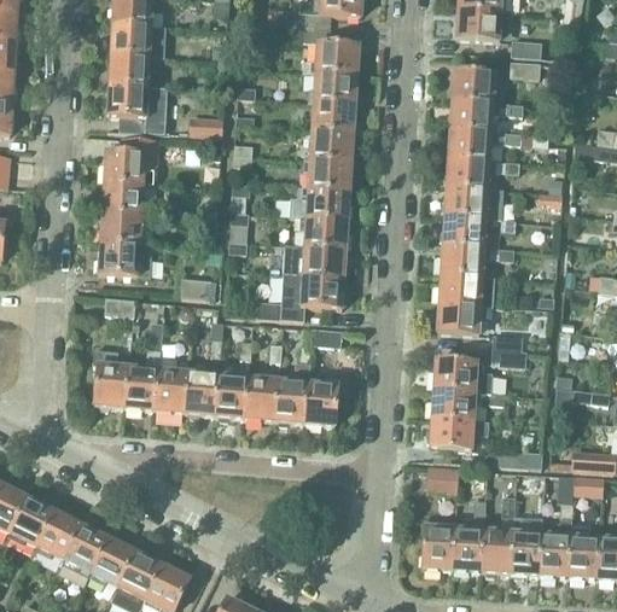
[(0,0),(0,12),(17,15),(17,0),(0,0)]
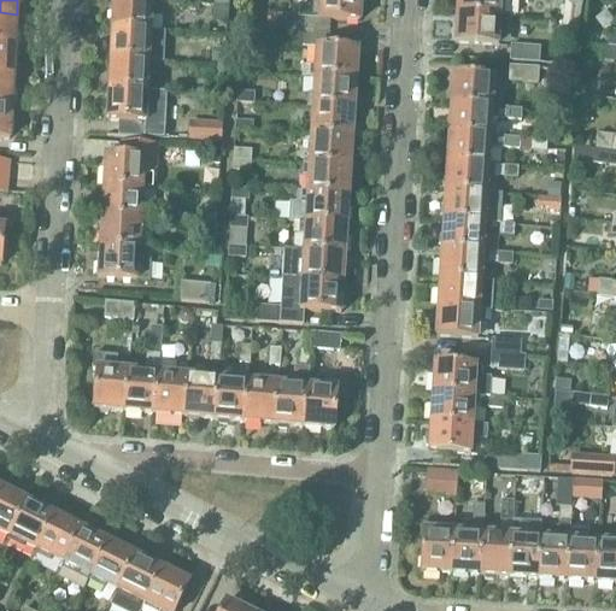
[(115,0),(112,25),(151,27),(151,11),(157,12),(158,0),(115,0)]
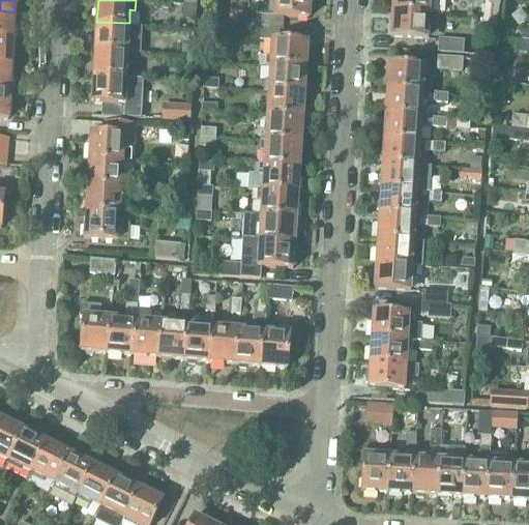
[(197,15),(198,0),(185,0),(184,13),(197,15)]
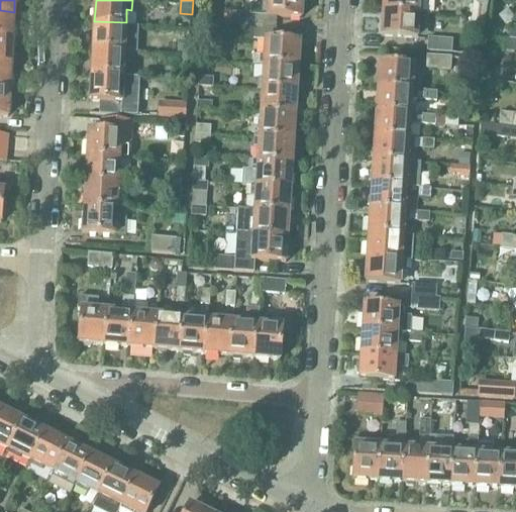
[(229,10),(228,22),(253,23),(254,11),(302,14),(303,0),(253,0),(253,2),(242,2),(242,11),(229,10)]
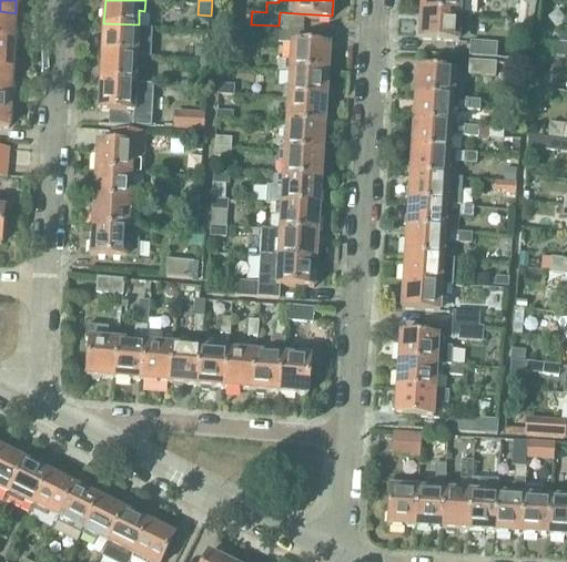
[(422,0),(422,8),(471,11),(475,11),(476,0),(422,0)]
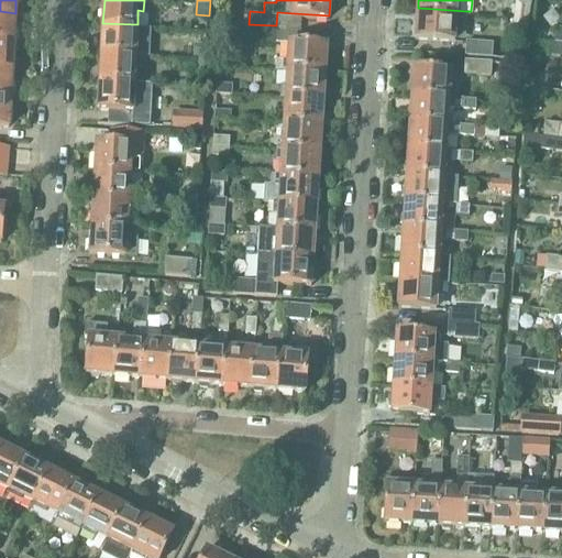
[(528,15),(530,1),(525,0),(518,0),(516,13),(528,15)]
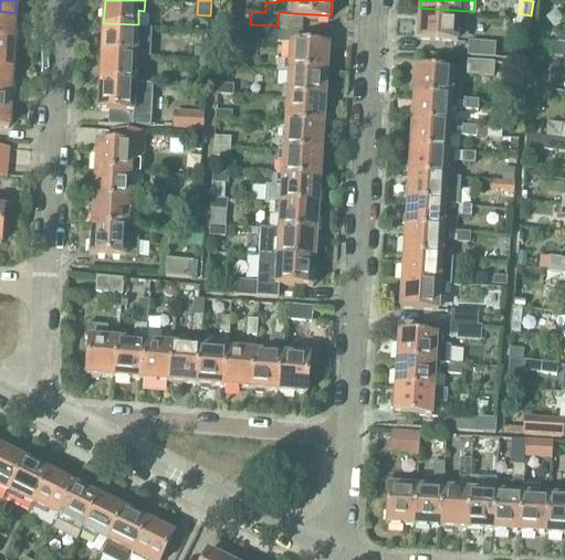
[(469,22),(469,11),(420,8),(418,34),(460,38),(461,21),(469,22)]
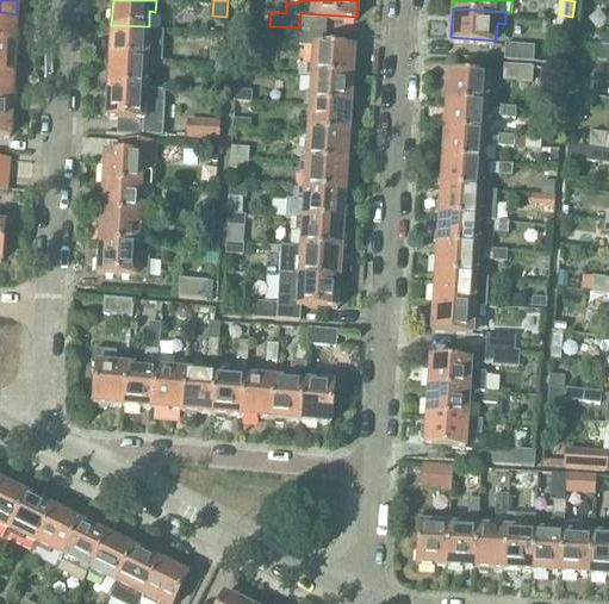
[(0,12),(0,42),(16,43),(17,14),(0,12)]
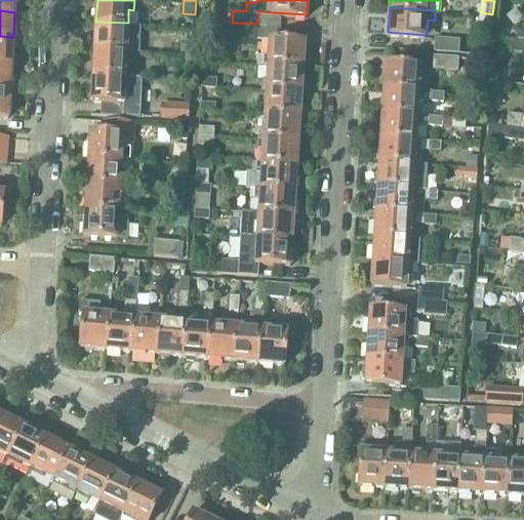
[(95,22),(94,47),(127,48),(132,48),(139,49),(142,24),(132,23),(128,23),(95,22)]
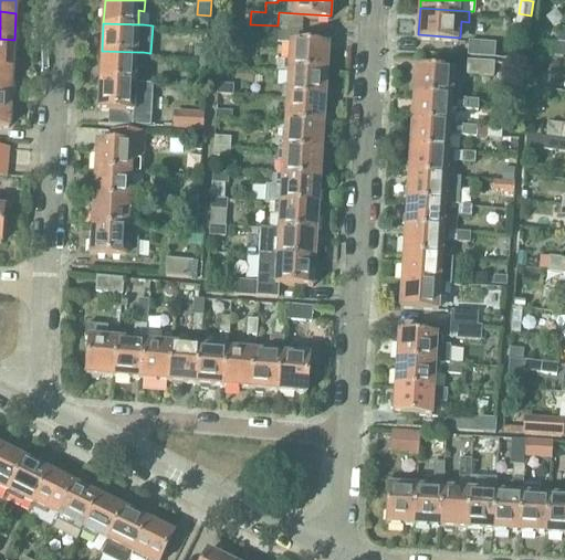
[(276,42),(278,25),(250,24),(249,40),(276,42)]
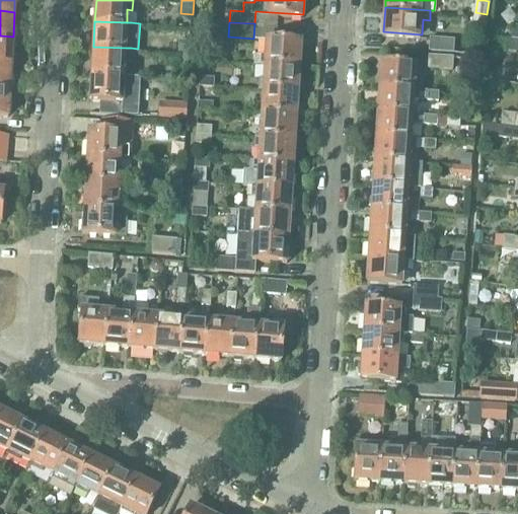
[(430,33),(429,48),(454,49),(455,35),(430,33)]
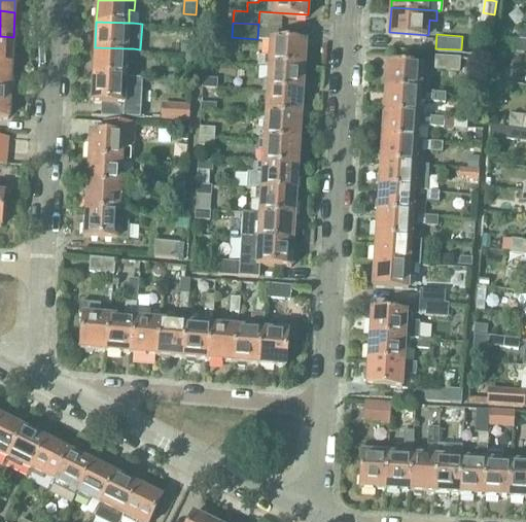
[(525,36),(520,35),(518,35),(516,48),(525,49),(525,36)]
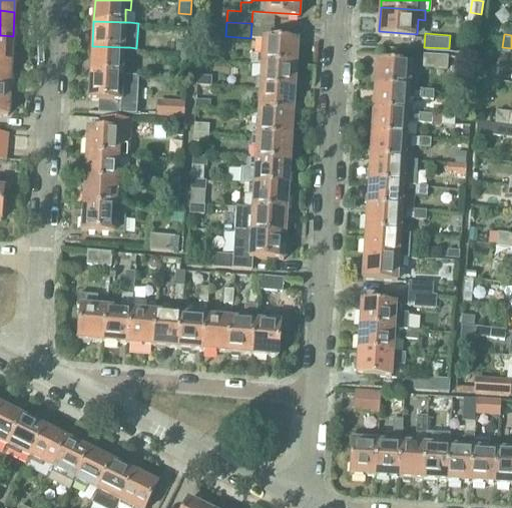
[(0,60),(11,62),(13,36),(0,35),(0,60)]
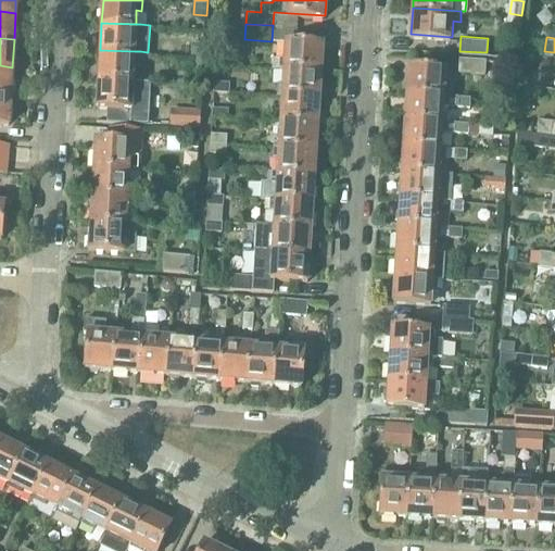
[(192,39),(191,52),(204,53),(205,40),(192,39)]
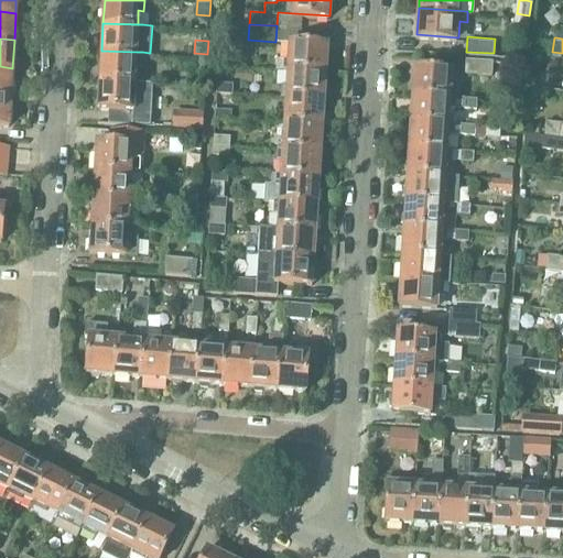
[(282,67),(288,67),(326,70),(328,43),(291,40),(290,57),(283,56),(282,67)]
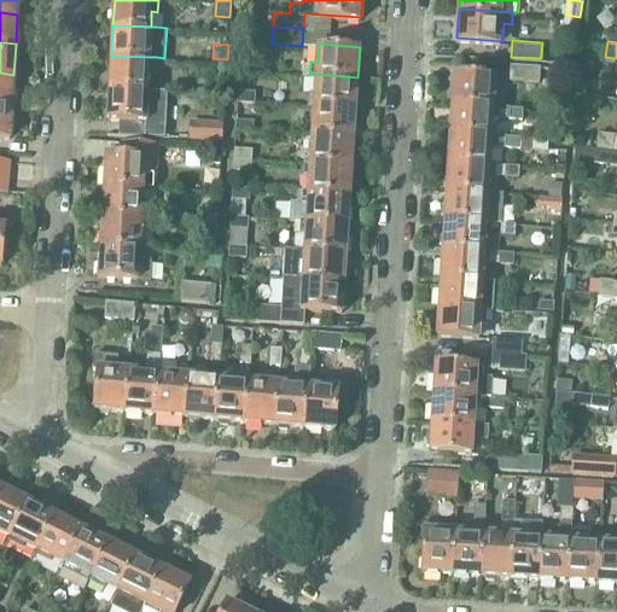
[(111,56),(110,85),(147,87),(149,73),(155,73),(156,57),(150,57),(111,56)]
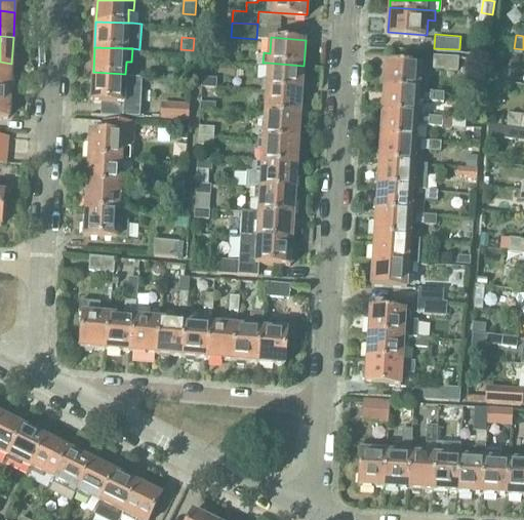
[(192,67),(193,50),(180,49),(179,66),(192,67)]
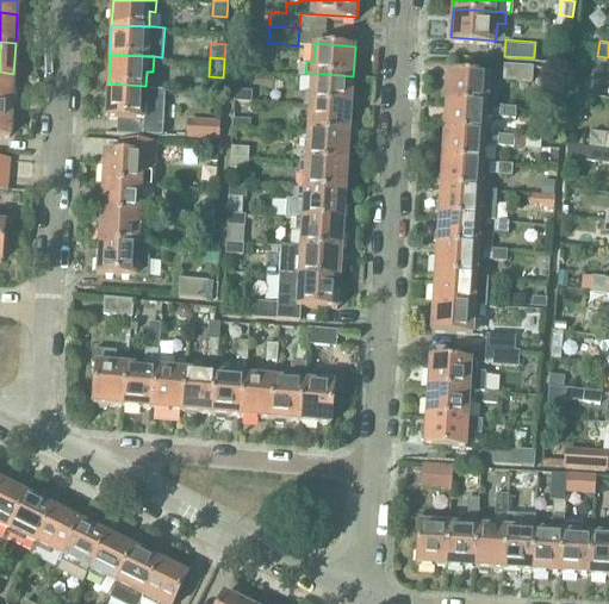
[(534,63),(504,62),(503,78),(533,80),(534,63)]
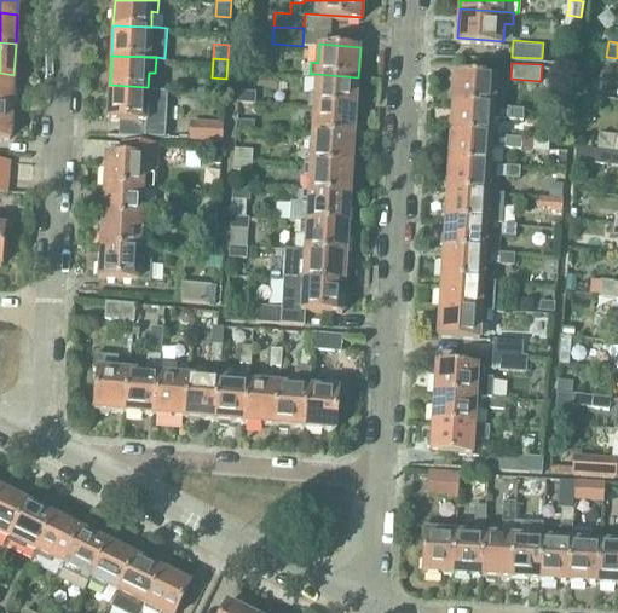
[(455,100),(496,104),(497,86),(502,86),(502,74),(456,71),(456,86),(452,87),(451,96),(455,97),(455,100)]
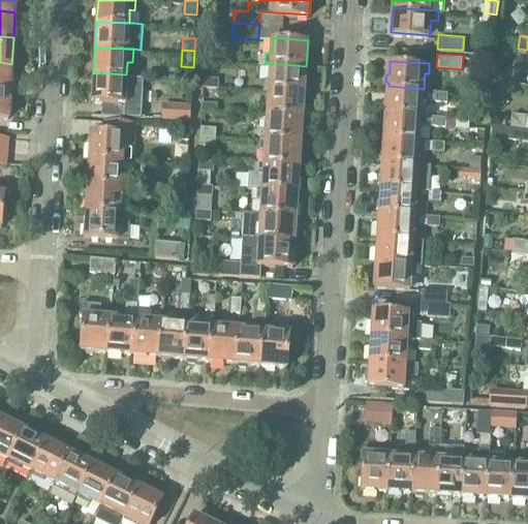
[(0,88),(10,90),(11,64),(0,62),(0,88)]
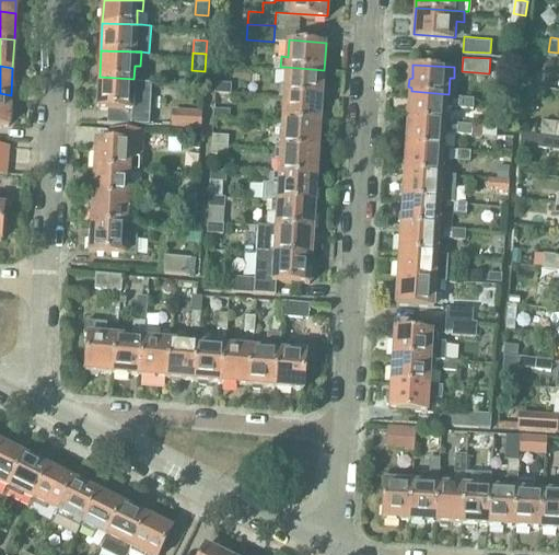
[(279,93),(283,93),(323,96),(324,70),(286,67),(284,81),(279,81),(279,93)]
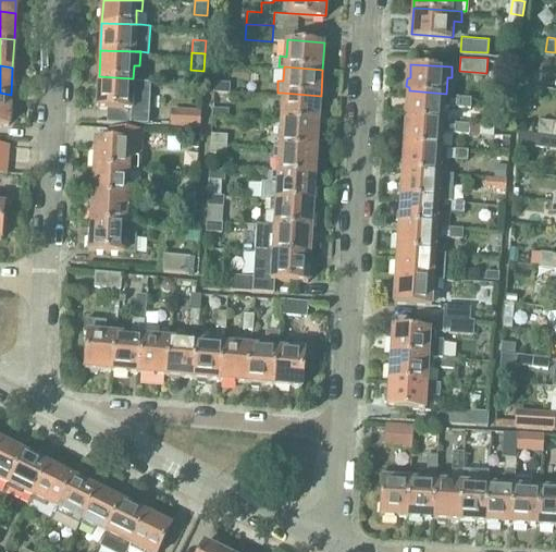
[(99,76),(97,106),(132,108),(133,108),(132,121),(149,122),(150,107),(151,81),(133,80),(133,78),(99,76)]
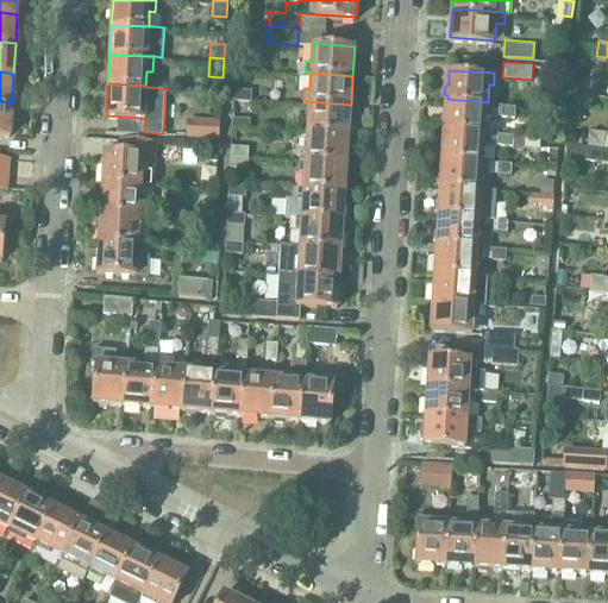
[(255,86),(236,85),(234,98),(254,98),(255,86)]
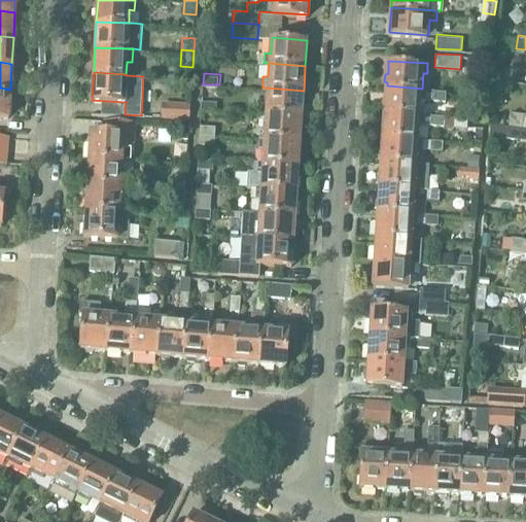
[(444,90),(422,89),(387,85),(386,98),(383,99),(383,106),(386,107),(385,110),(421,112),(422,100),(443,101),(444,90)]
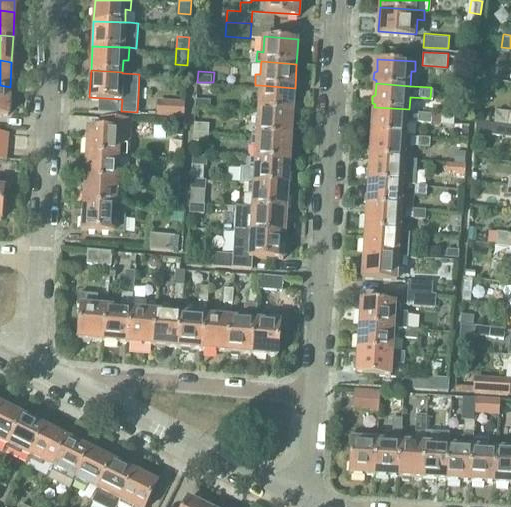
[(0,111),(9,112),(10,87),(0,85),(0,111)]
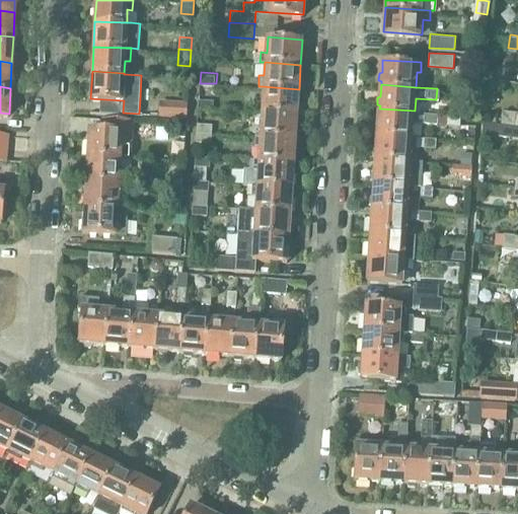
[(297,114),(299,89),(263,86),(262,100),(257,99),(256,111),(261,111),(297,114)]
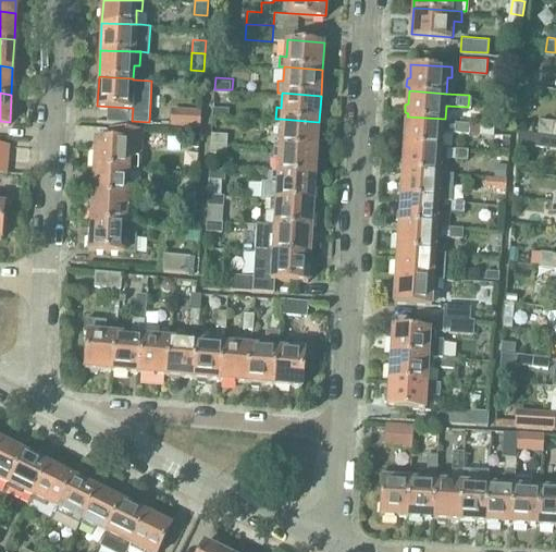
[(231,106),(213,105),(213,115),(230,117),(231,106)]
